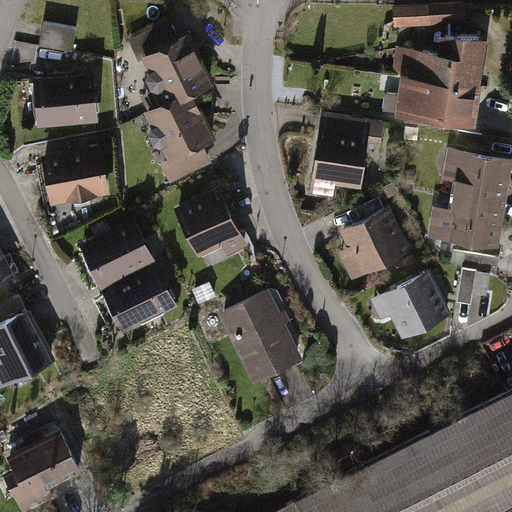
[(396,6),(397,25),(463,21),(462,10),(462,2),(396,6)]
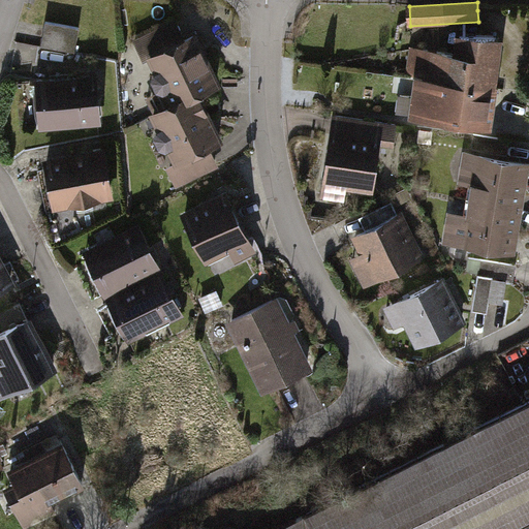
[(149,61),(155,58),(180,103),(192,97),(196,104),(208,98),(230,86),(203,33),(192,38),(183,21),(139,43),(149,61)]
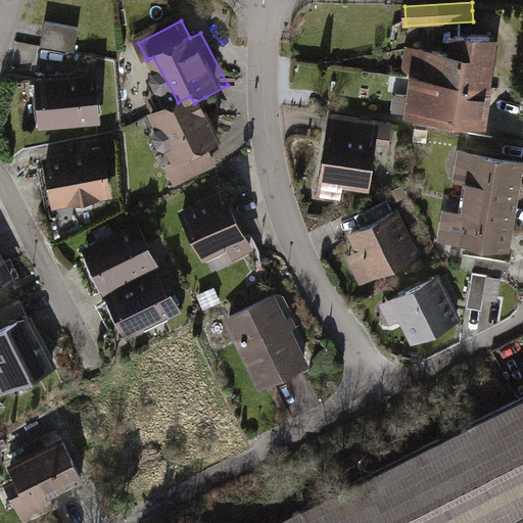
[(74,27),(40,21),(36,45),(69,50),(74,27)]
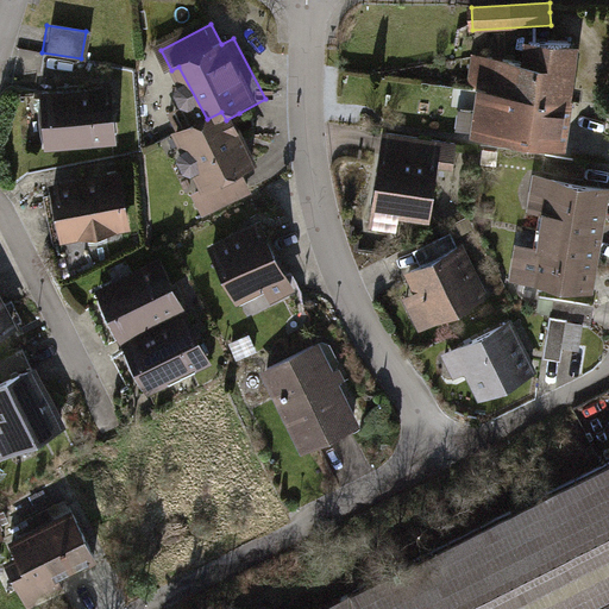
[(470,86),(569,98),(576,42),(522,35),(519,57),(470,51),(465,85),(470,86)]
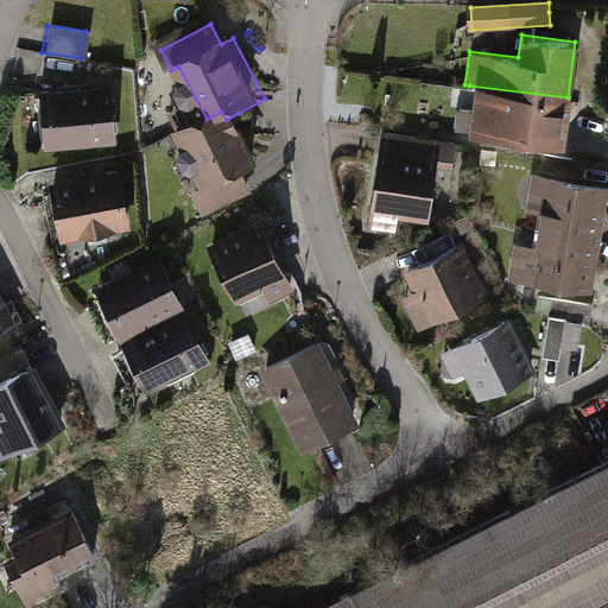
[(105,83),(32,92),(38,152),(111,145),(105,83)]
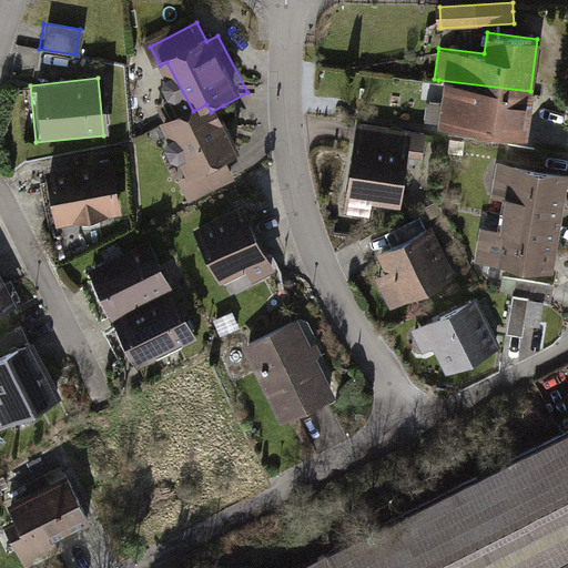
[(530,91),(438,80),(433,125),(525,138),(530,91)]
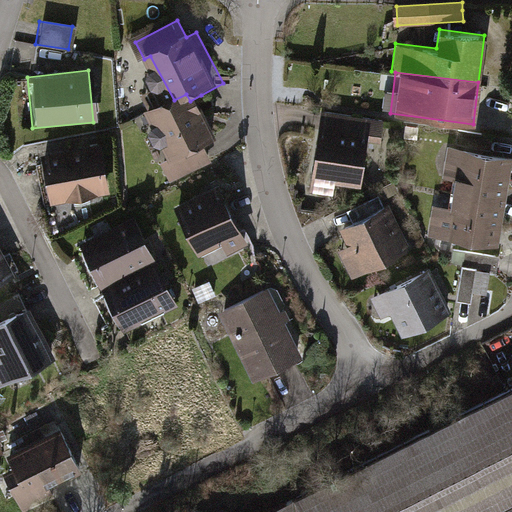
[(174,100),(152,112),(176,159),(164,165),(176,186),(220,163),(212,148),(225,141),(201,95),(190,101),(186,94),(174,100)]
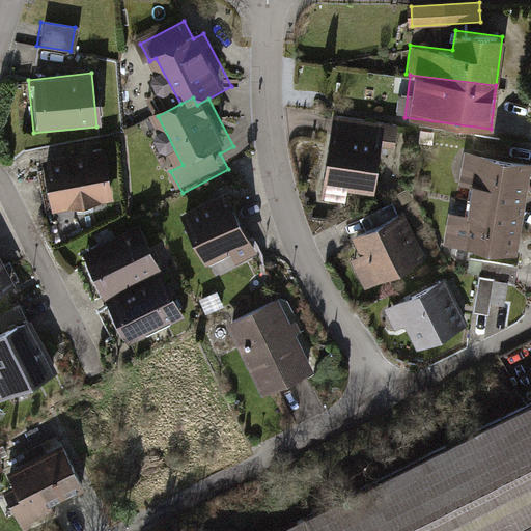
[(400,131),(335,119),(322,199),(343,202),(345,191),(372,195),(381,151),(396,154),(400,131)]
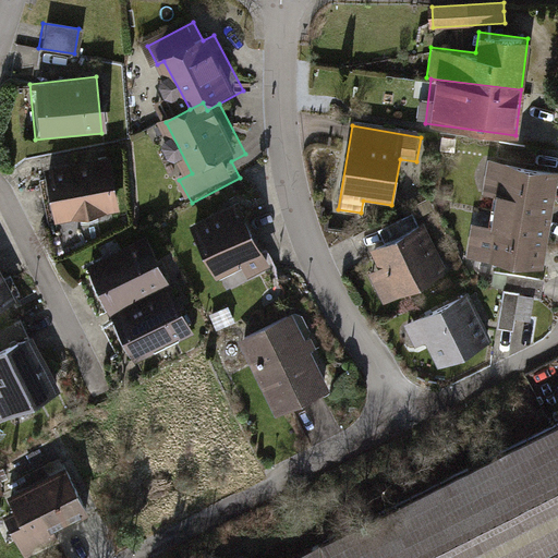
[(108,157),(37,169),(47,221),(117,209),(108,157)]
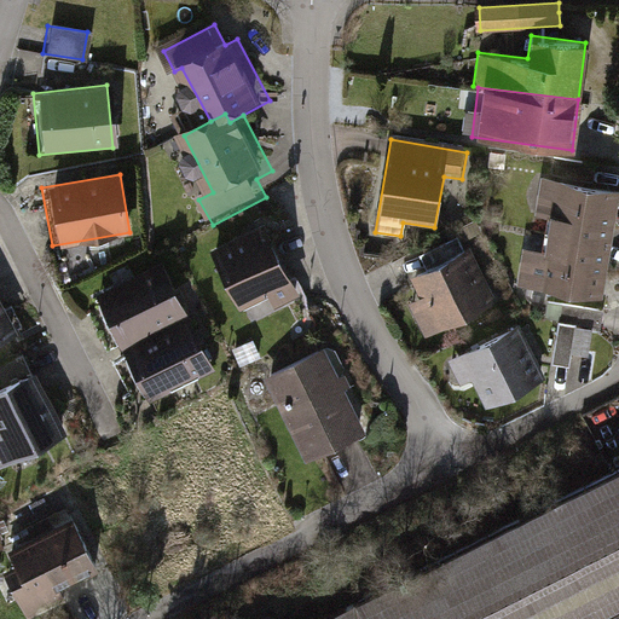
[(554,214),(550,235),(612,244),(618,196),(618,190),(545,179),(541,212),(554,214)]
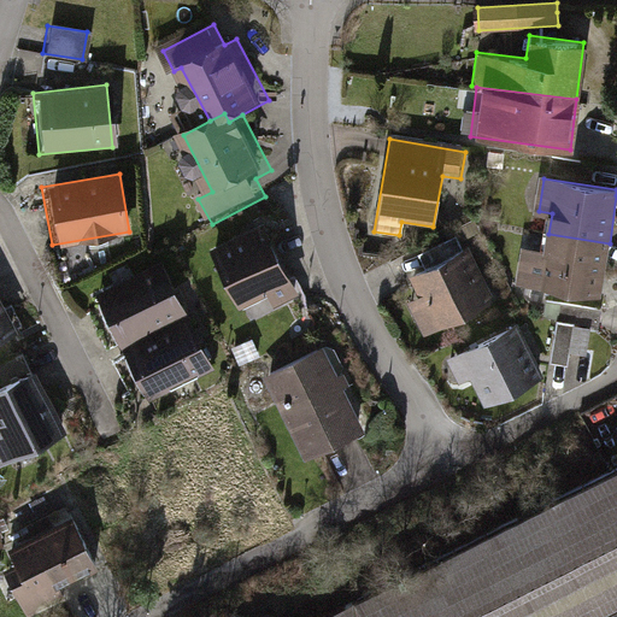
[(272,225),(217,256),(246,310),(275,295),(282,310),(309,295),(272,225)]
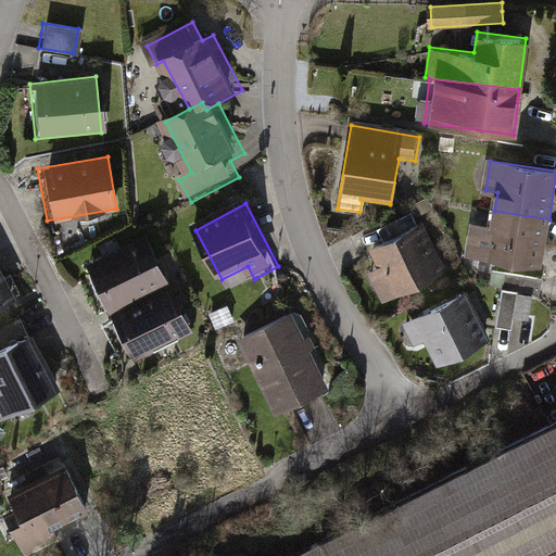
[(542,265),(550,219),(494,211),(492,228),(472,225),(468,253),(542,265)]
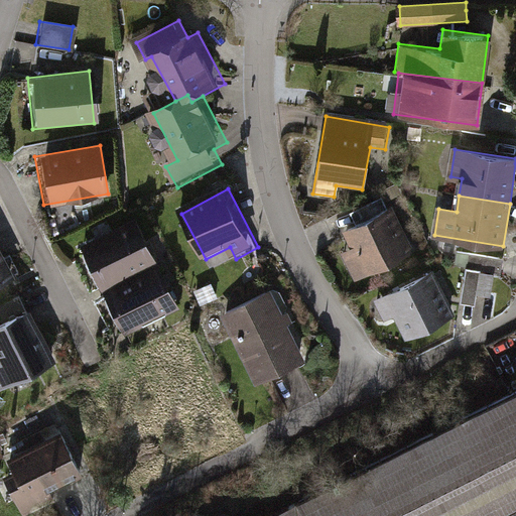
[(393,210),(348,234),(356,249),(344,255),(358,280),(415,250),(393,210)]
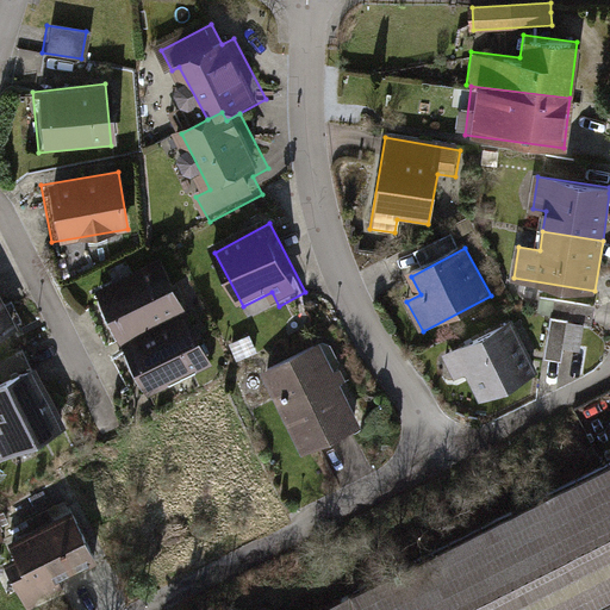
[(88,292),(116,343),(184,309),(156,256),(88,292)]
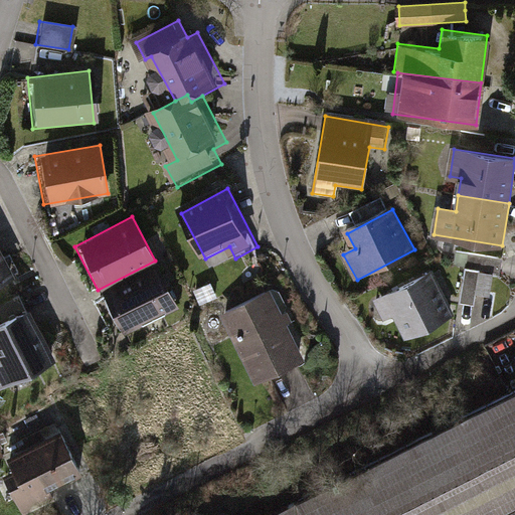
[(456,266),(465,267),(495,271),(500,272),(502,258),(458,251),(456,266)]
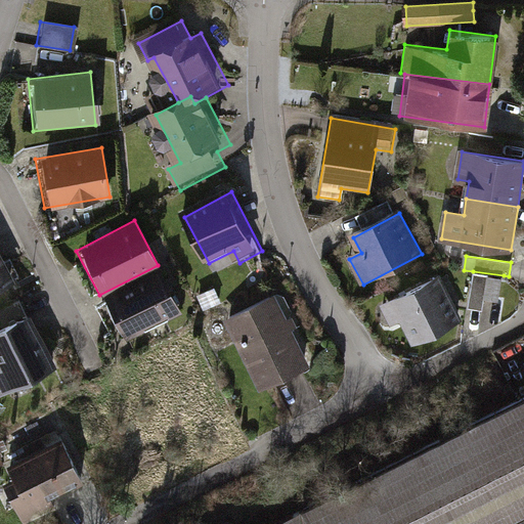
[(0,288),(10,282),(0,261),(0,288)]
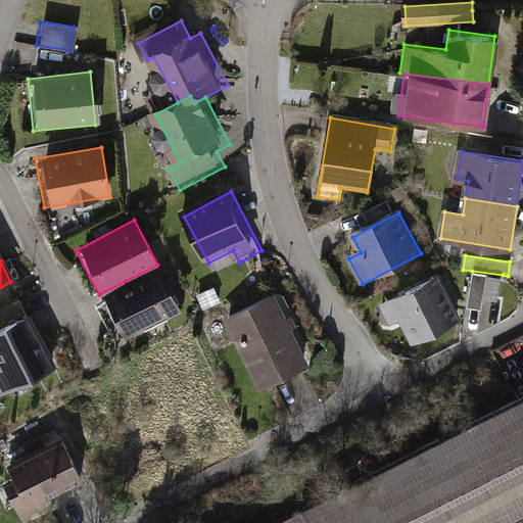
[(157,265),(99,294),(122,340),(141,330),(161,320),(181,311),(157,265)]
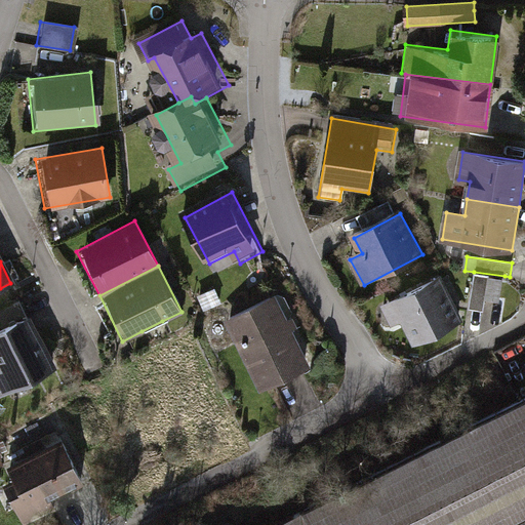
[(501,303),(505,276),(474,272),(469,307),(485,310),(486,300),(501,303)]
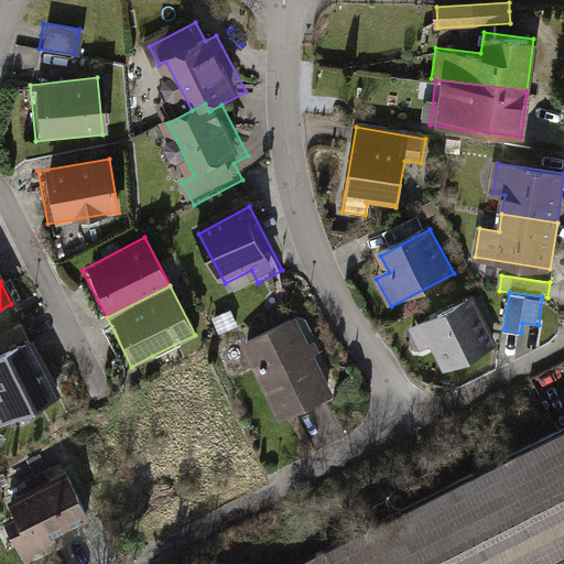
[(228,296),(208,305),(215,318),(235,310),(228,296)]
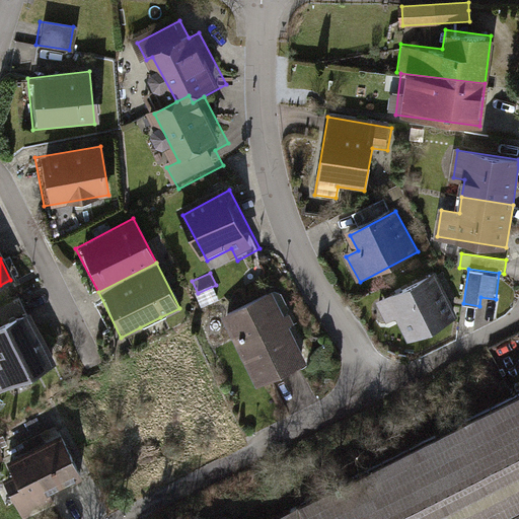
[(437,277),(376,305),(386,325),(400,319),(410,339),(456,316),(437,277)]
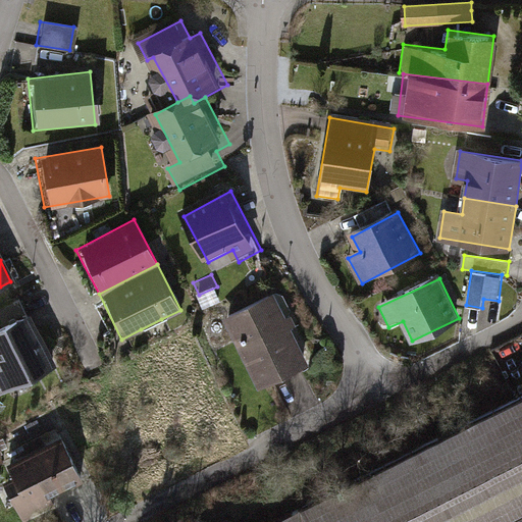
[(281,294),(228,318),(262,387),(314,363),(292,315),(298,312),(291,296),(283,299),(281,294)]
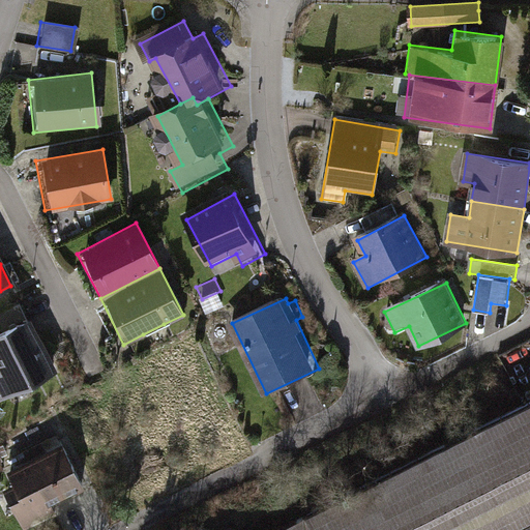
[(0,398),(53,372),(26,317),(0,329),(0,398)]
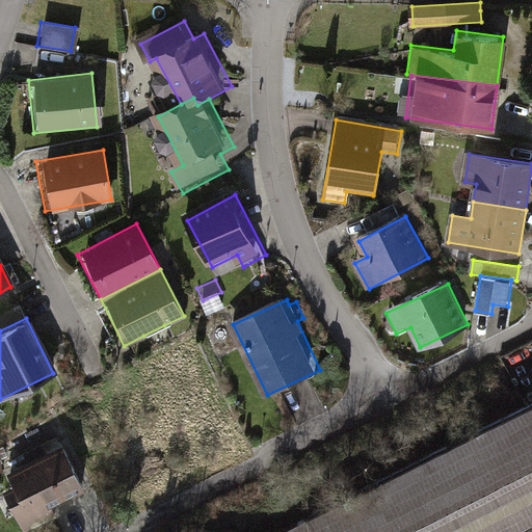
[(531,531),(531,405),(303,522),(309,531),(531,531)]
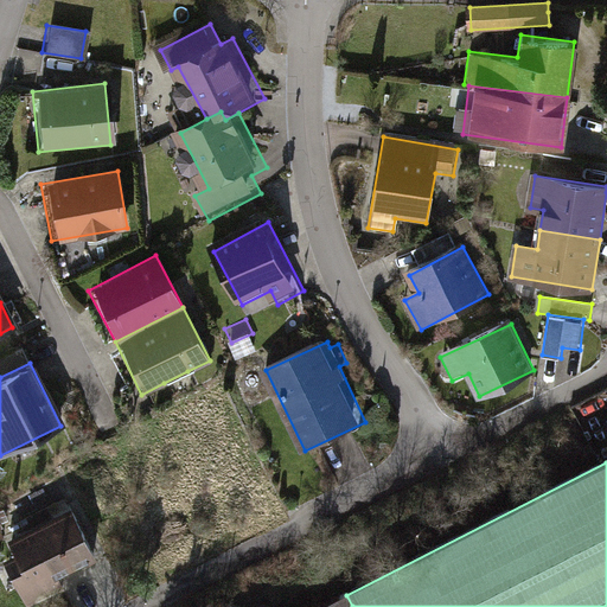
[(103,560),(80,509),(62,517),(55,505),(32,516),(38,529),(18,538),(25,550),(10,557),(33,606),(71,587),(66,576),(103,560)]
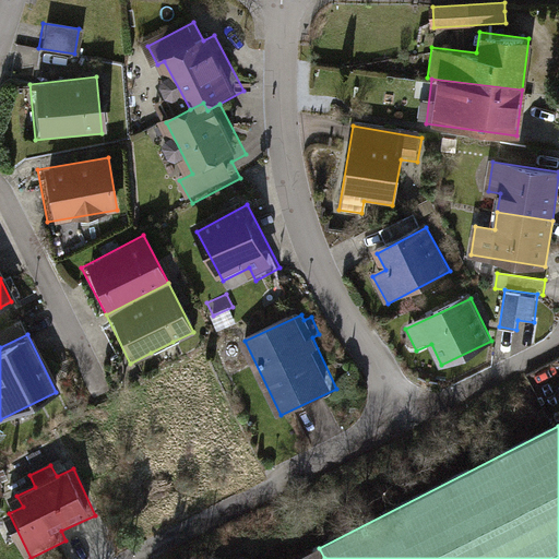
[(324,558),(319,548),(300,558),(324,558)]
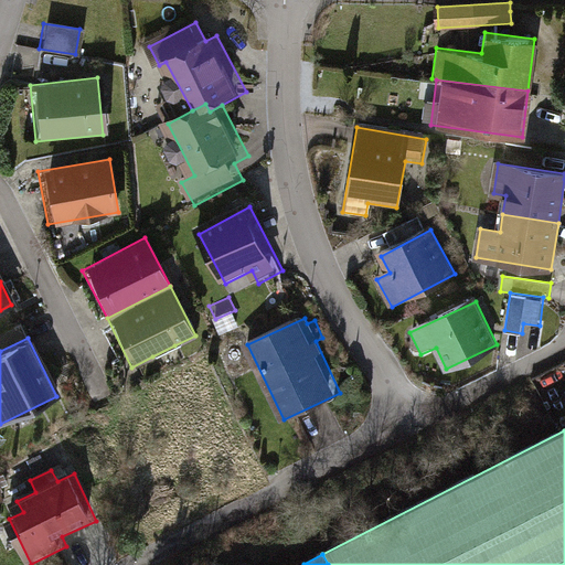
All buildings are outlined.
